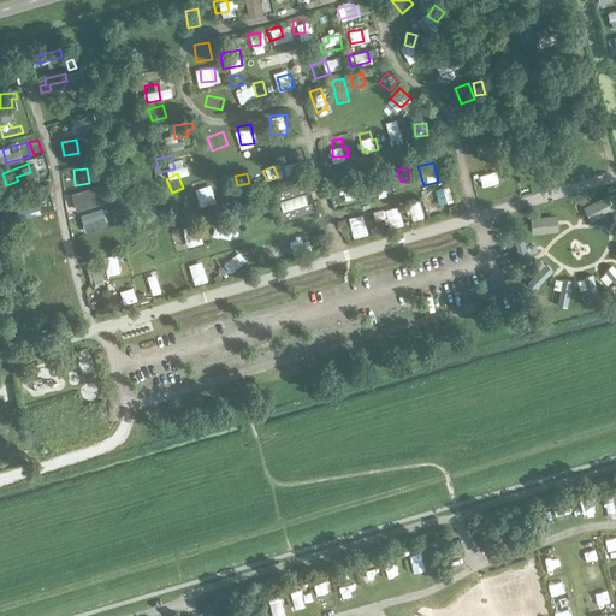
[(379,175),(365,178),(369,197),(383,195),(379,175)]
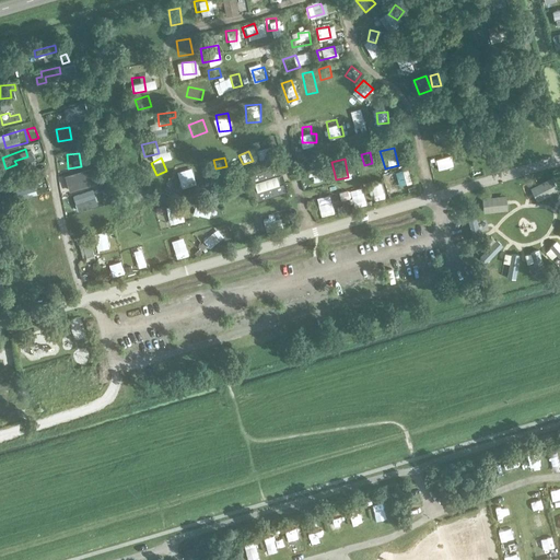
[(308,166),(312,179),(325,177),(323,164),(308,166)]
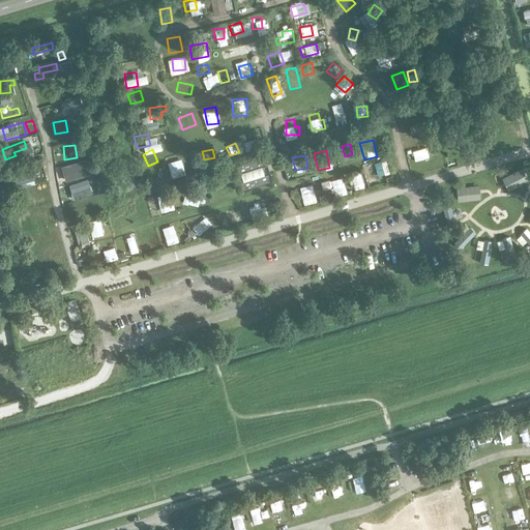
[(190,170),(199,167),(195,156),(186,159),(190,170)]
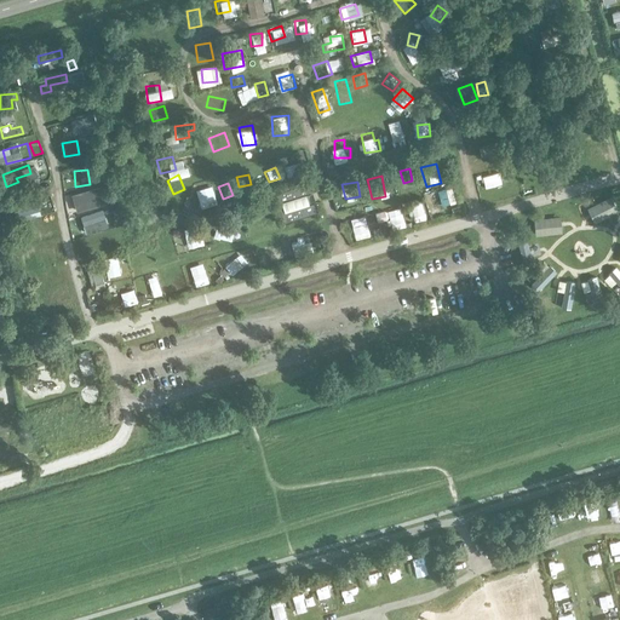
[(49,184),(35,187),(40,211),(52,208),(49,184)]
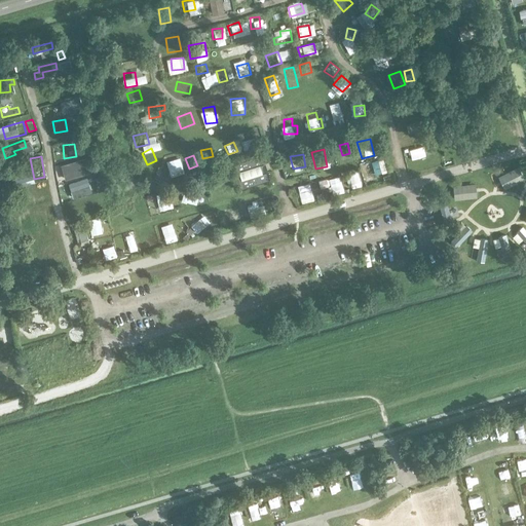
[(234,164),(241,188),(268,180),(266,175),(263,173),(261,164),(262,161),(261,156),(234,164)]
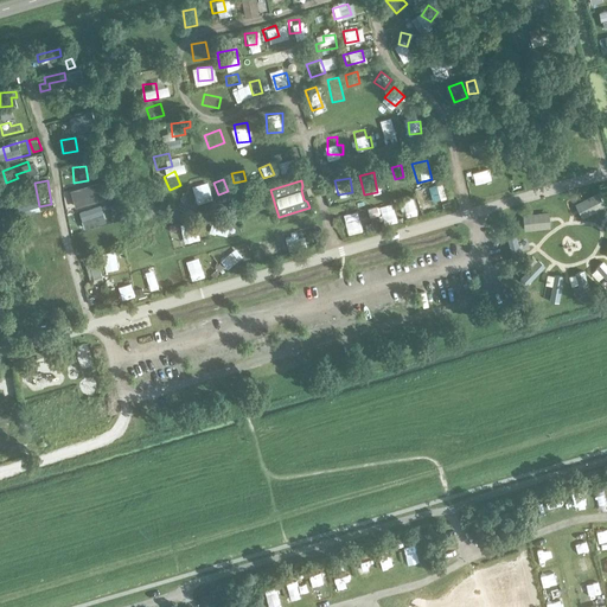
[(89,183),(68,190),(71,198),(93,191),(89,183)]
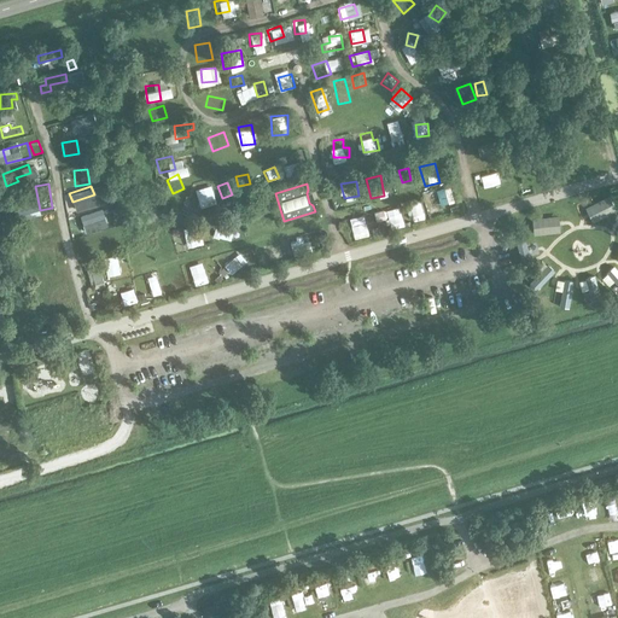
[(455,203),(454,187),(437,188),(438,204),(455,203)]
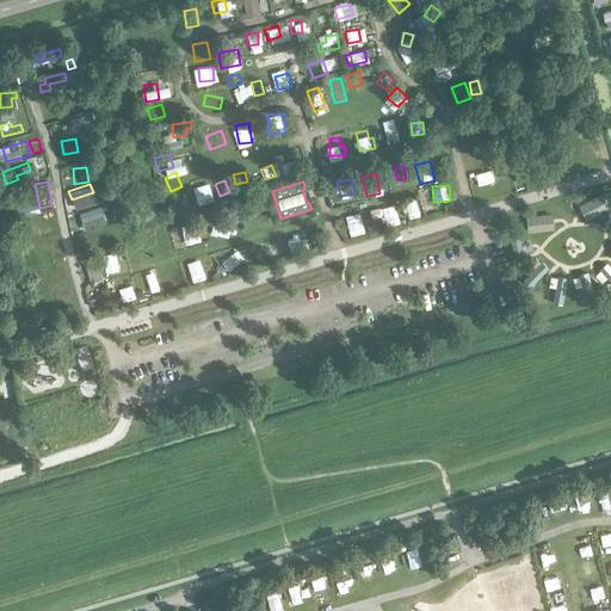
[(203,187),(195,191),(198,203),(207,201),(203,187)]
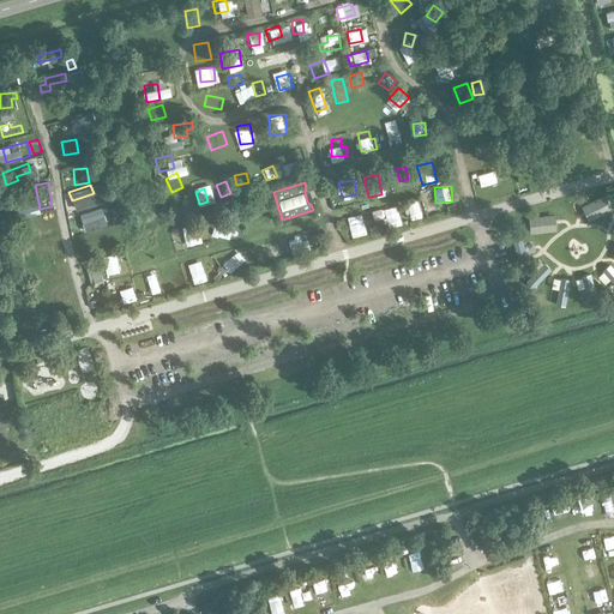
[(13,209),(36,202),(32,193),(11,199),(13,209)]
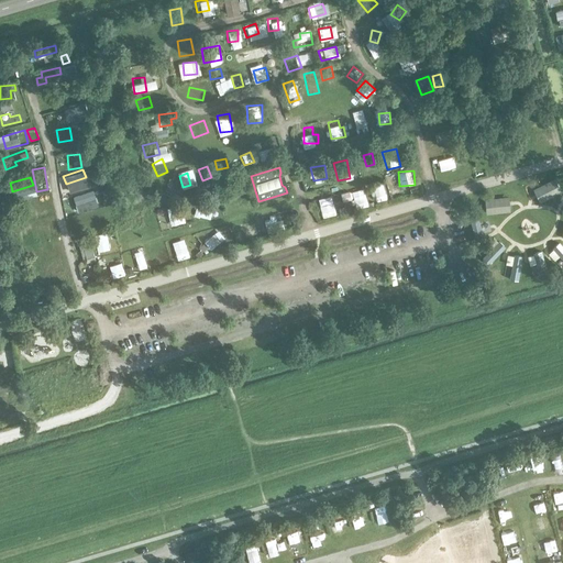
[(555,178),(533,189),(540,202),(562,191),(555,178)]
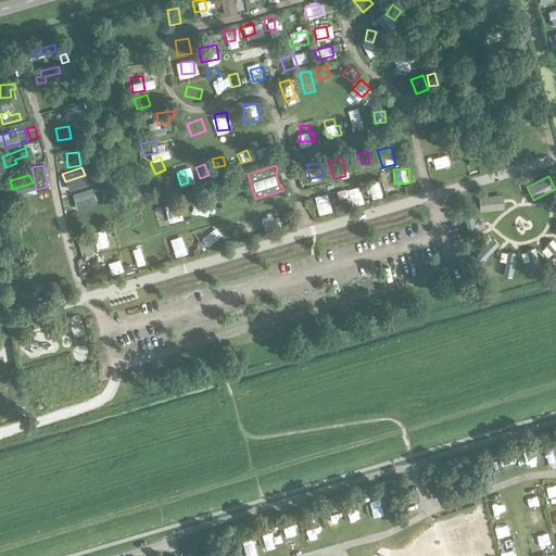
[(369,187),(370,198),(383,196),(381,185),(369,187)]
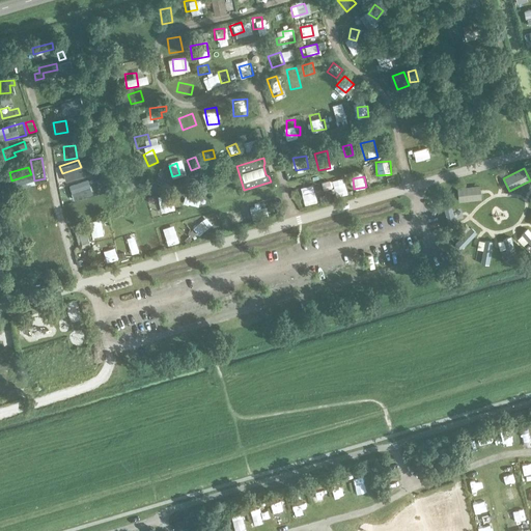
[(14,191),(32,186),(30,177),(11,183),(14,191)]
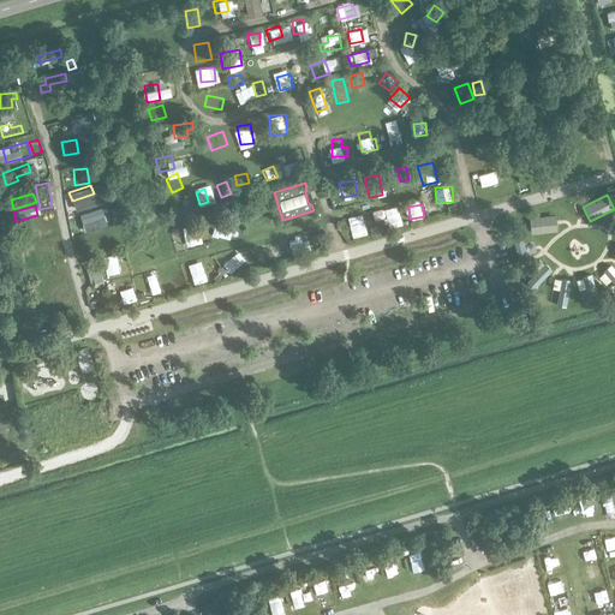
[(78,215),(83,230),(108,220),(103,207),(78,215)]
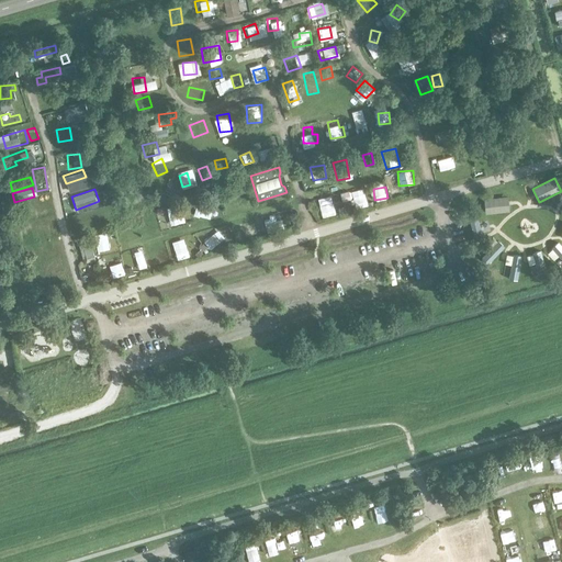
[(352,193),(356,206),(368,203),(364,190),(352,193)]
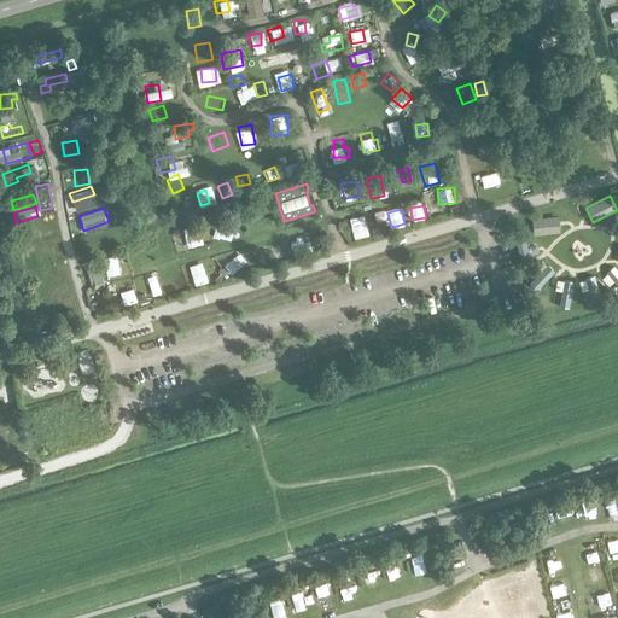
[(258,214),(260,228),(274,226),(273,211),(258,214)]
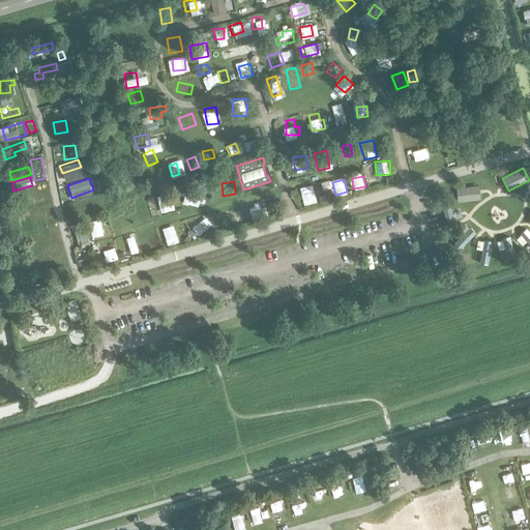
[(480,200),(478,184),(457,187),(458,202),(480,200)]
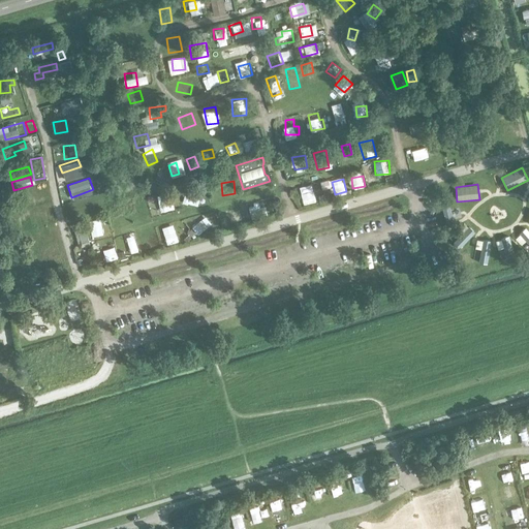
[(321,186),(307,188),(308,200),(322,198),(321,186)]
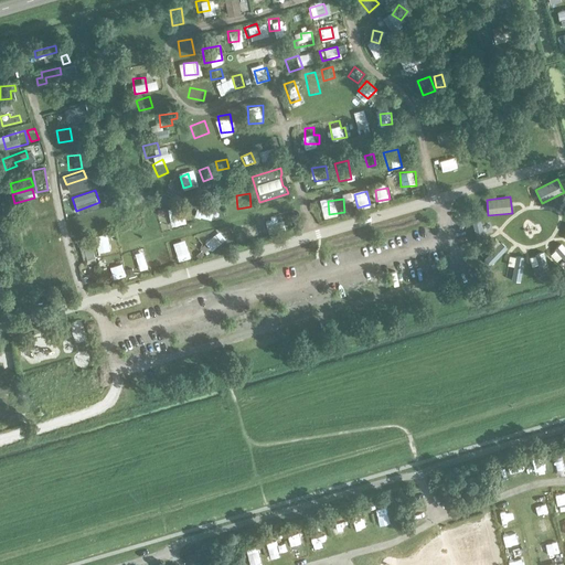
[(67,214),(75,212),(72,202),(64,205),(67,214)]
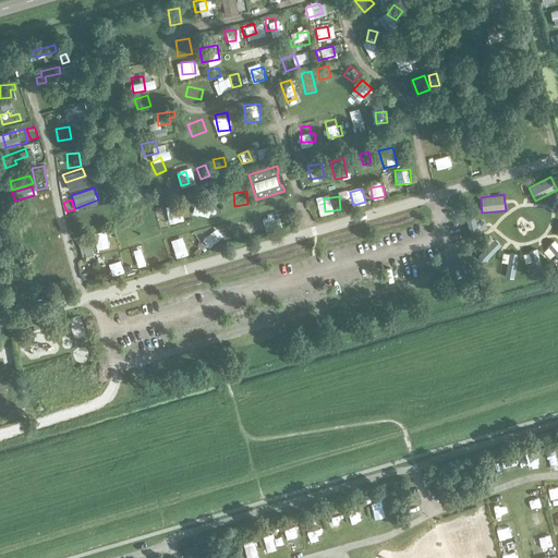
[(37,202),(15,208),(20,220),(40,213),(37,202)]
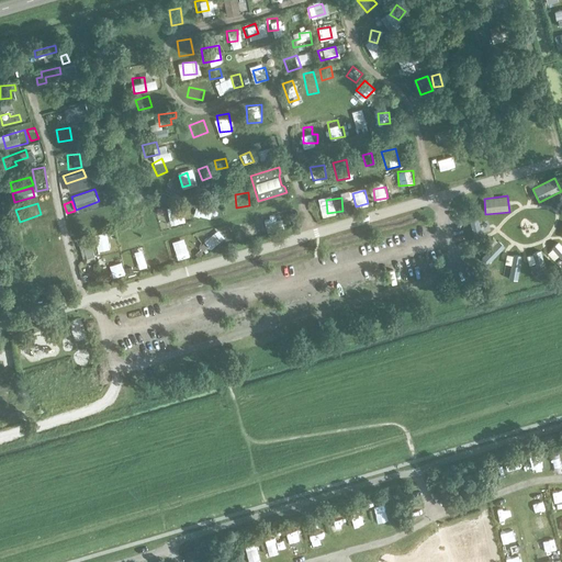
[(208,205),(192,204),(191,216),(206,216),(208,205)]
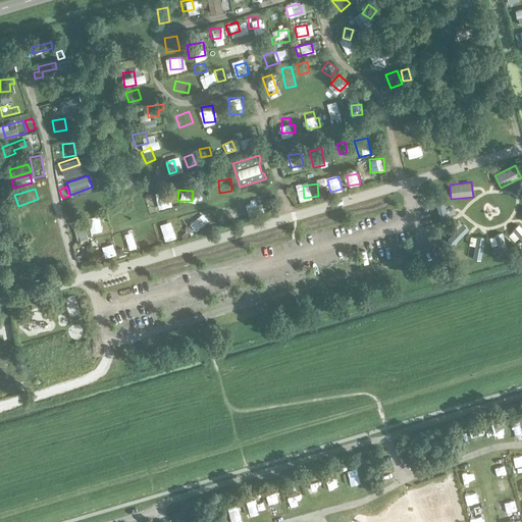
[(80,195),(82,200),(94,197),(93,192),(80,195)]
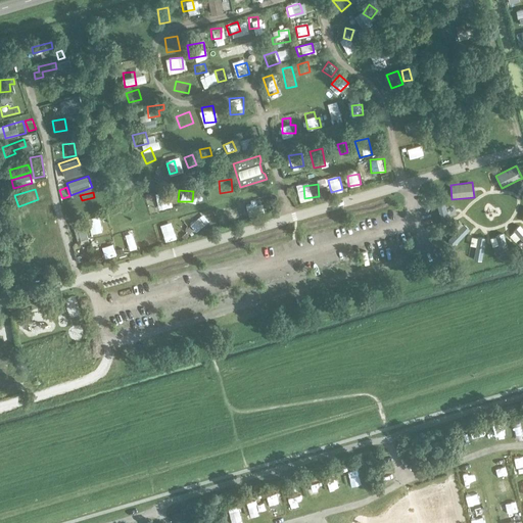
[(156,206),(164,204),(160,192),(152,195),(156,206)]
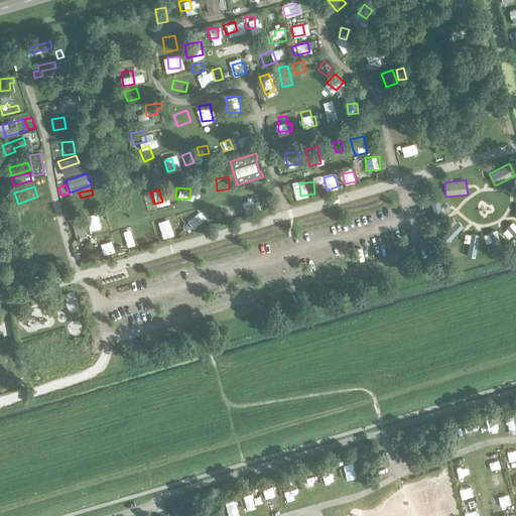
[(46,196),(20,205),(21,210),(48,202),(46,196)]
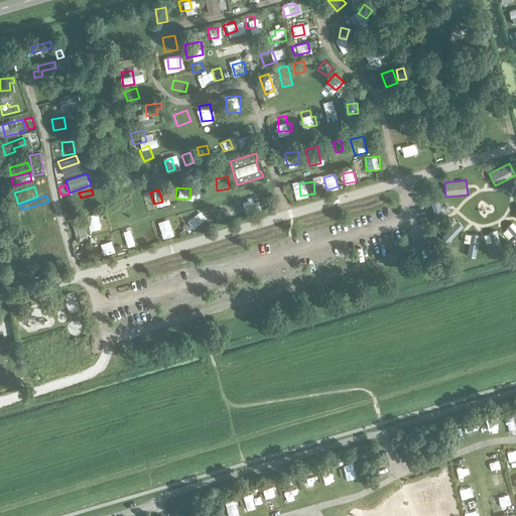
[(244,213),(256,210),(253,199),(241,203),(244,213)]
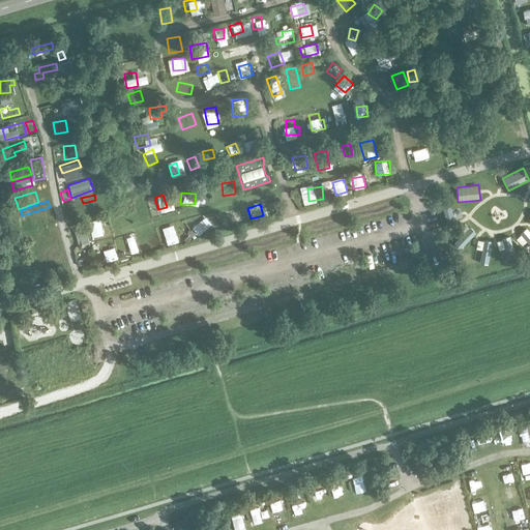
[(450,205),(442,207),(447,225),(455,223),(450,205)]
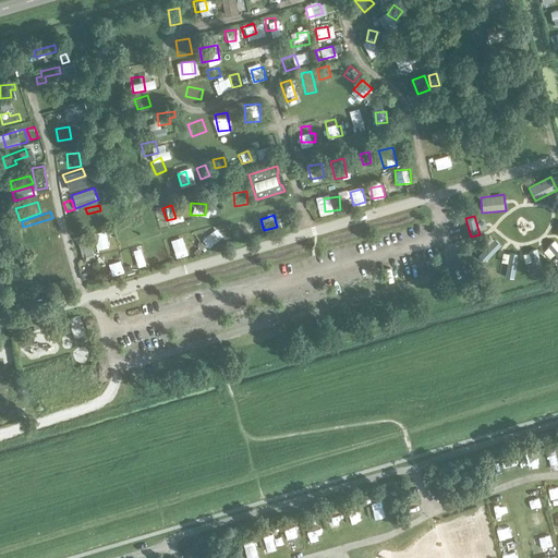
[(136,219),(130,221),(133,229),(140,227),(136,219)]
